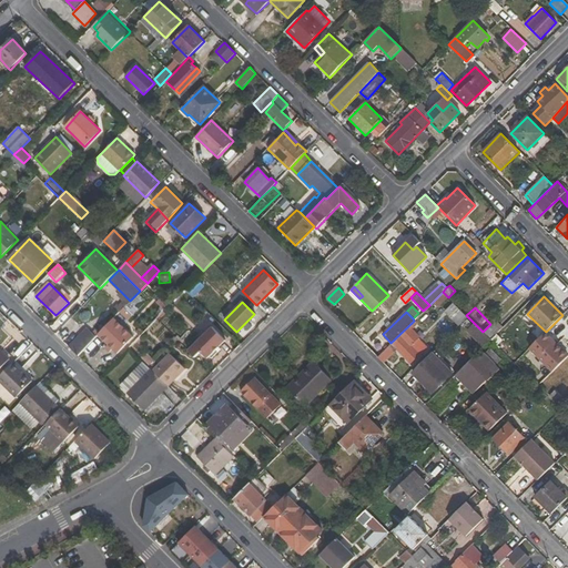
[(495,320),(490,324),(483,332),(490,340),(503,326),(495,320)]
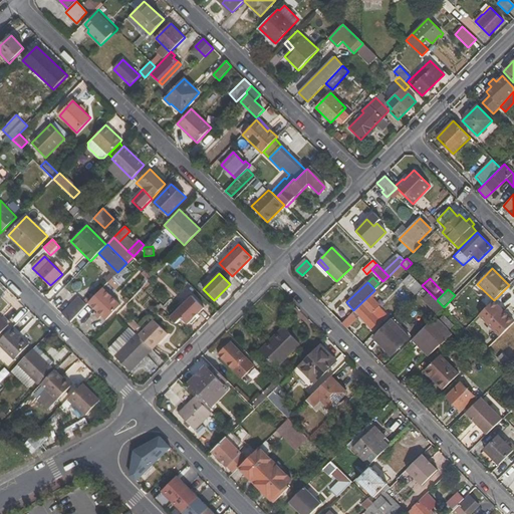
[(98,299),(95,295),(88,303),(96,310),(94,313),(98,316),(100,314),(106,320),(120,305),(106,291),(98,299)]
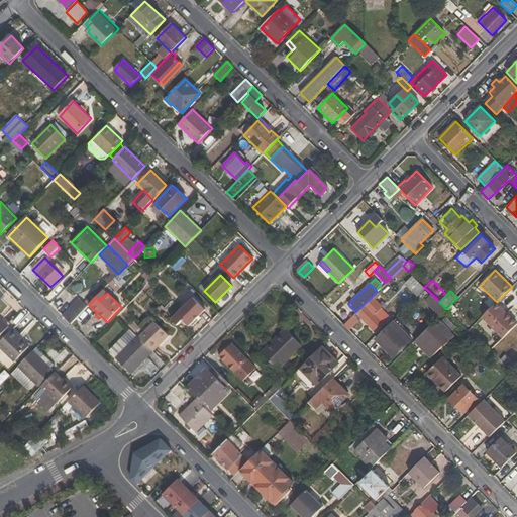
[(376,293),(355,312),(342,325),(348,330),(360,318),(375,331),(389,316),(375,301),(379,296),(376,293)]
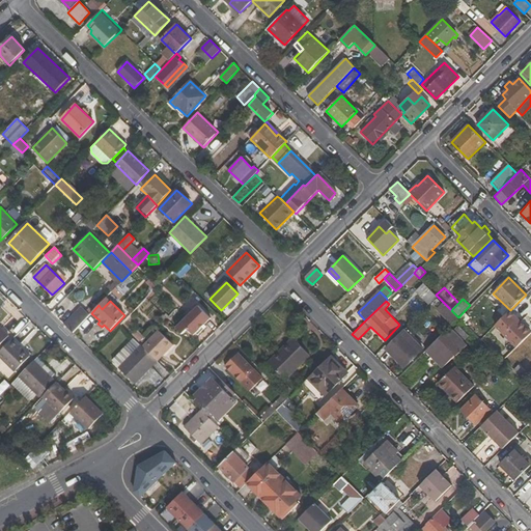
[(212,318),(199,306),(180,324),(194,335),(212,318)]
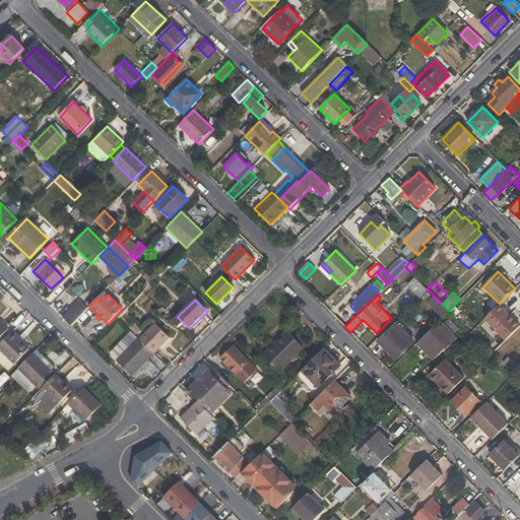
[(83,303),(65,320),(70,325),(88,308),(83,303)]
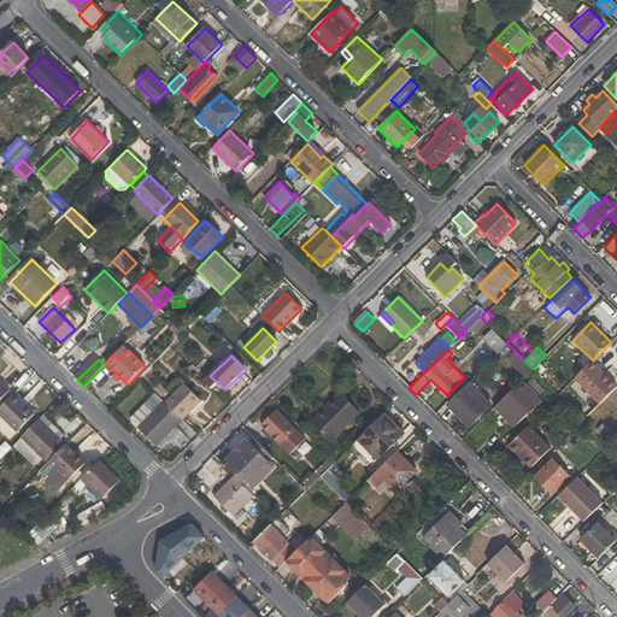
[(597,366),(591,362),(575,377),(580,383),(597,366)]
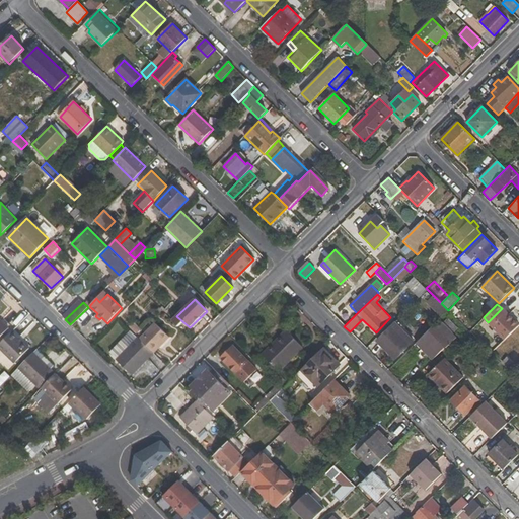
[(488,322),(505,340),(518,325),(502,308),(488,322)]
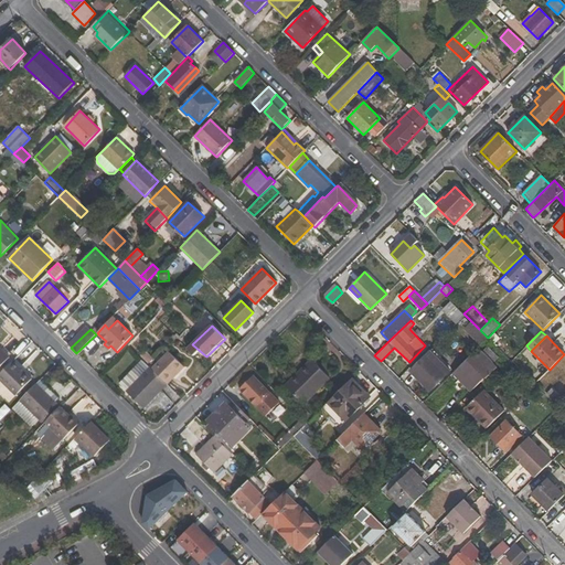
[(0,368),(10,358),(0,348),(0,368)]
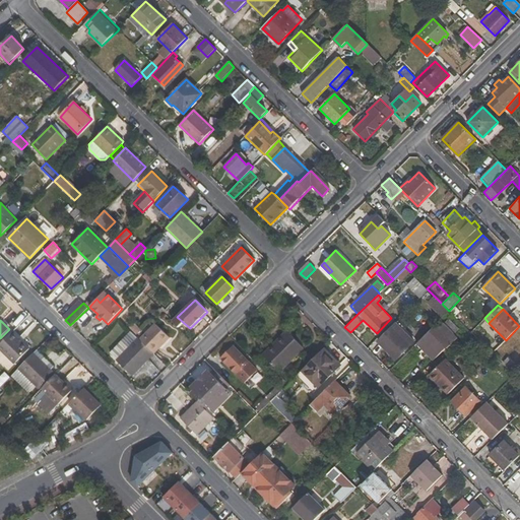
[(457,329),(448,320),(442,324),(443,325),(452,334),(457,329)]
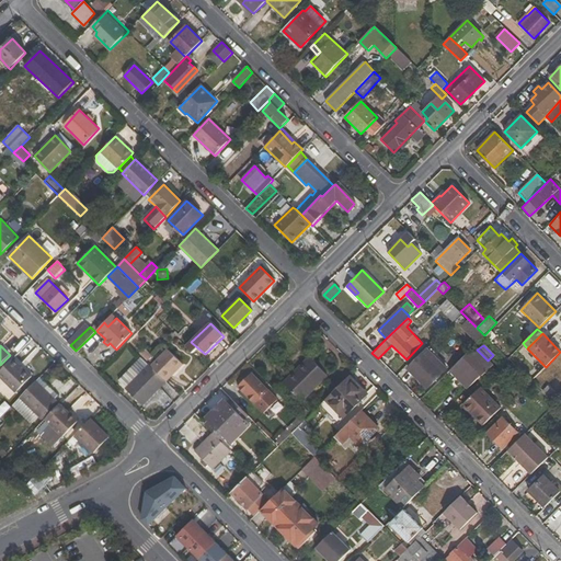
[(152,355),(145,348),(139,354),(147,361),(152,355)]
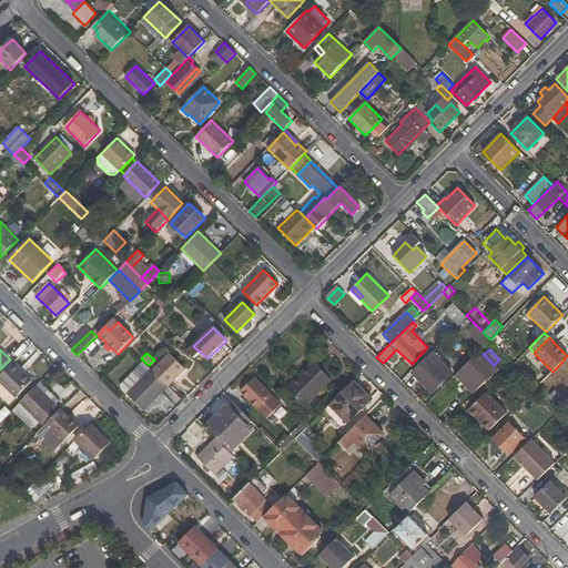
[(182,366),(169,354),(152,371),(168,386),(175,378),(173,375),(182,366)]
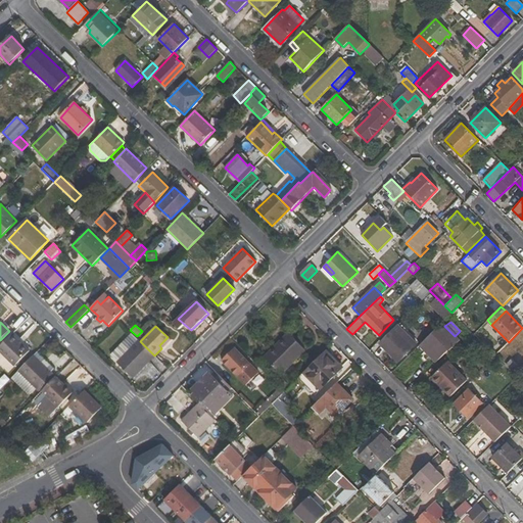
[(438,333),(434,329),(418,344),(424,351),(427,349),(437,360),(445,352),(446,353),(459,341),(455,336),(445,327),(444,326),(438,333)]
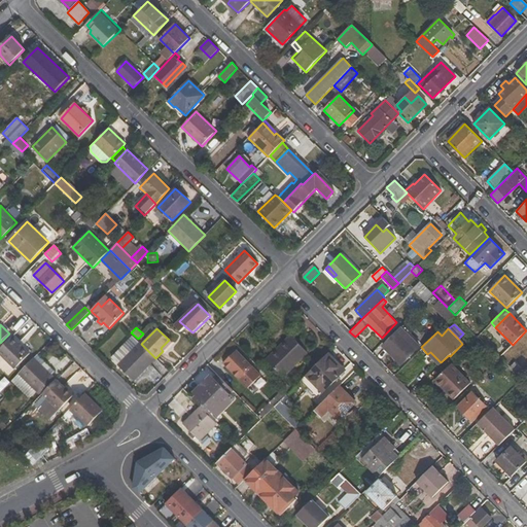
[(416,351),(396,331),(383,346),(401,364),(416,351)]
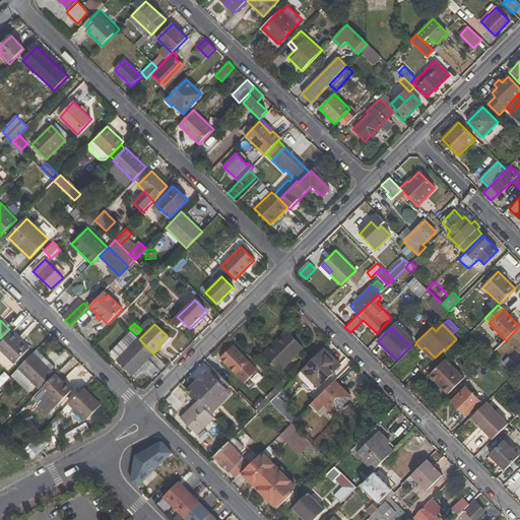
[(0,349),(14,364),(29,348),(11,331),(0,343),(0,349)]
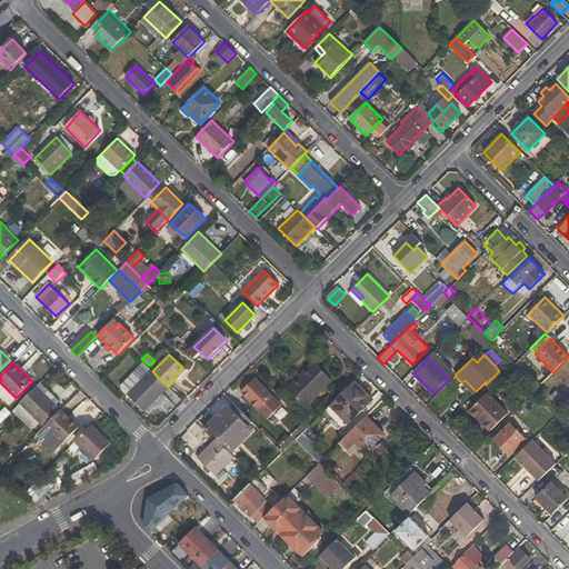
[(127,393),(143,410),(168,387),(152,371),(150,369),(142,362),(120,385),(128,392),(127,393)]
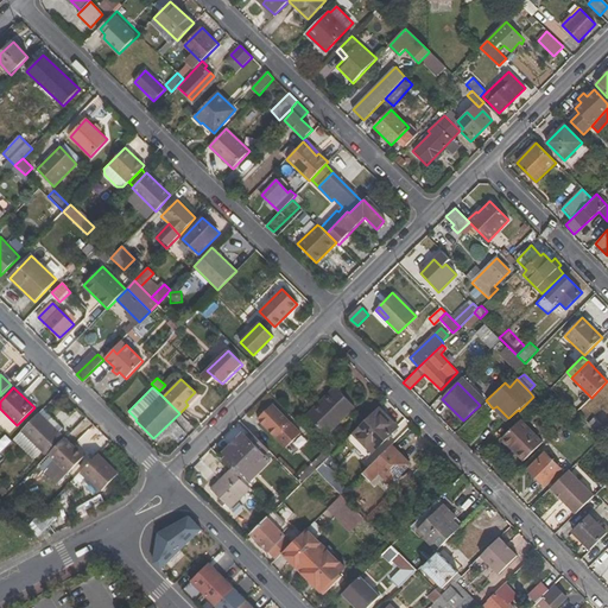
[(354,406),(335,387),(306,416),(327,435),(354,406)]
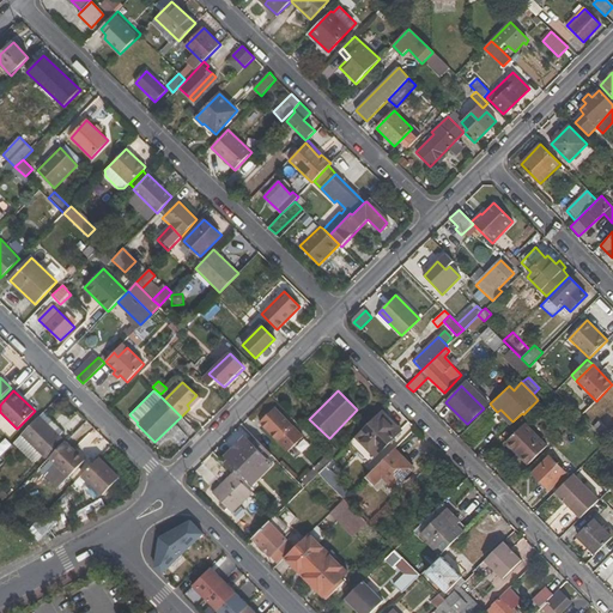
[(189,408),(200,398),(196,395),(187,405),(189,408)]
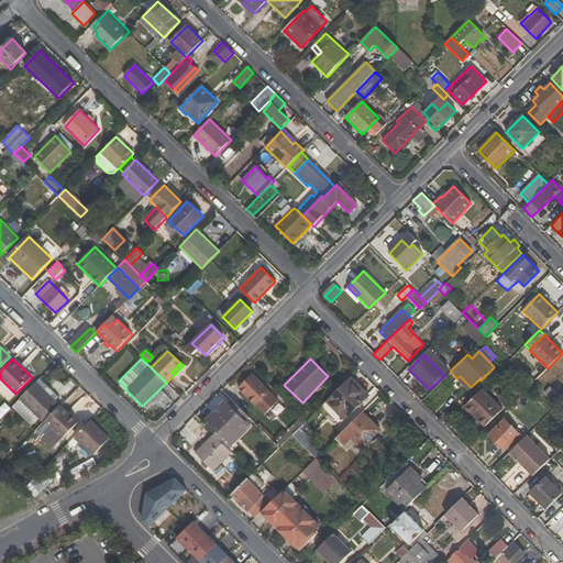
[(278,401),(252,374),(238,388),(264,415),(278,401)]
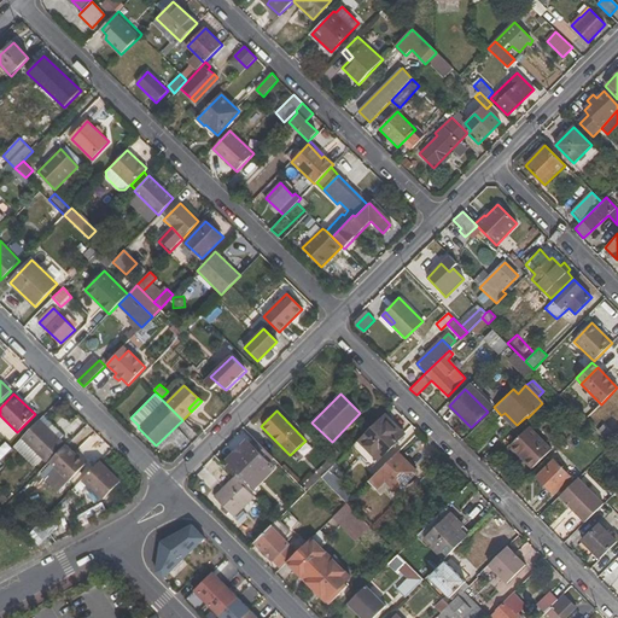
[(579,421),(570,412),(564,418),(573,427),(579,421)]
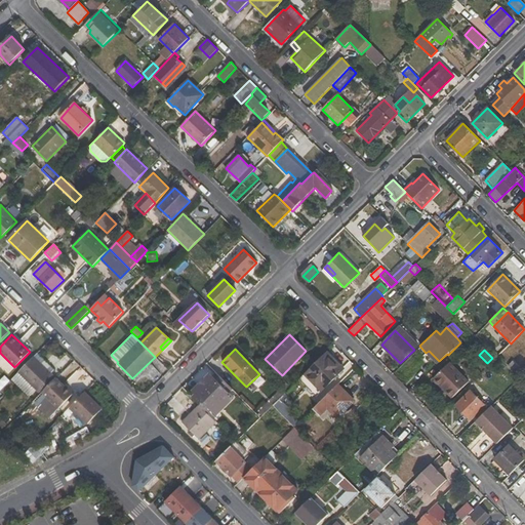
[(345,368),(327,351),(298,379),(316,397),(345,368)]
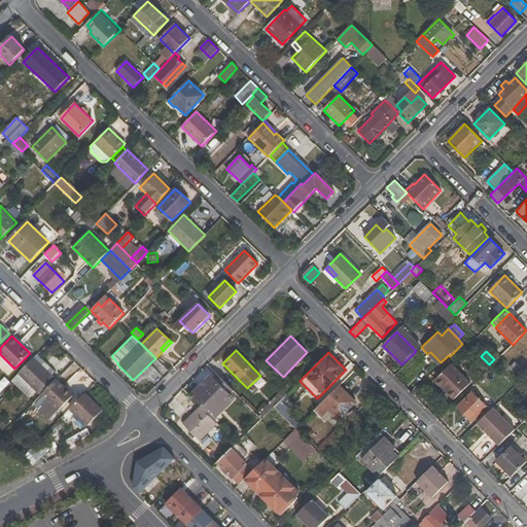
[(441,362),(430,352),(427,354),(438,365),(441,362)]
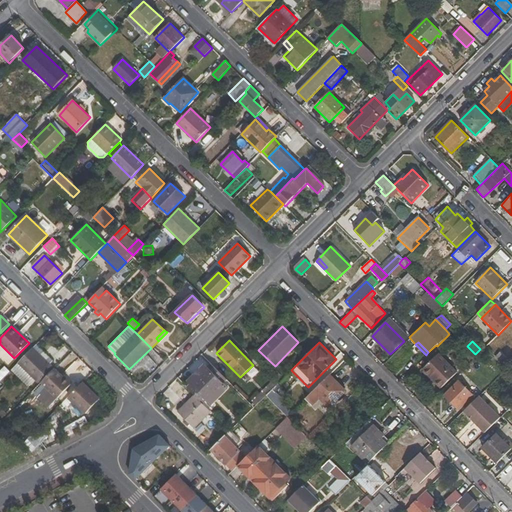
[(33,347),(18,363),(36,380),(51,365),(33,347)]
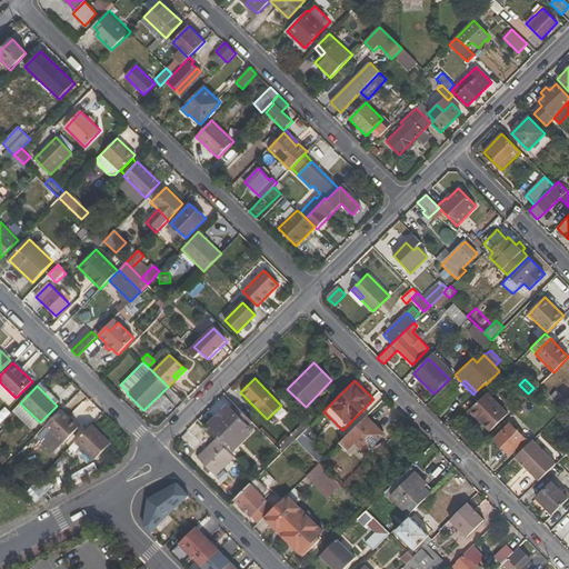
[(543,391),(549,398),(555,391),(549,386),(543,391)]
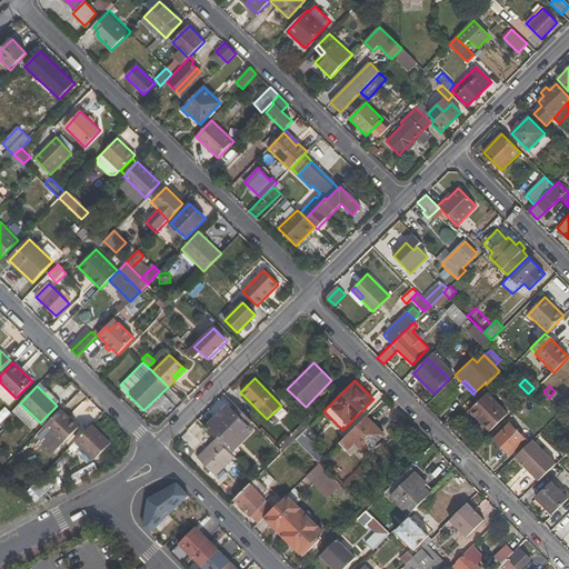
[(549,398),(562,410),(568,405),(555,391),(549,398)]
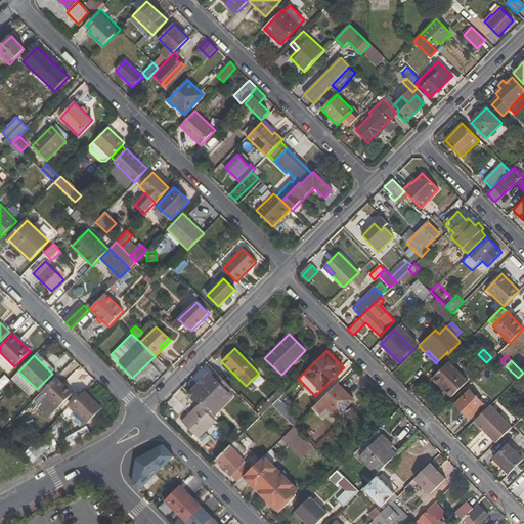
[(467,381),(448,362),(432,379),(450,397),(467,381)]
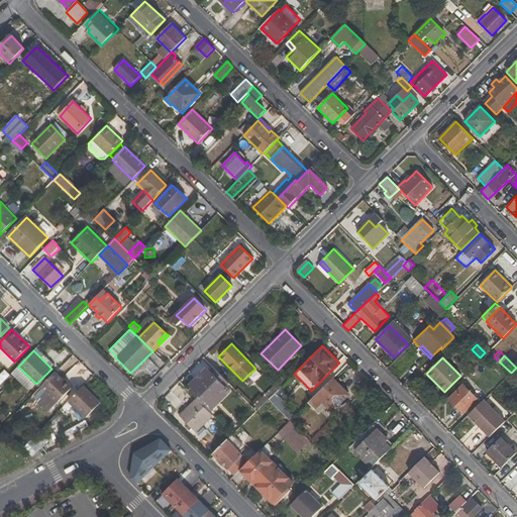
[(225,387),(228,384),(212,368),(209,371),(225,387)]
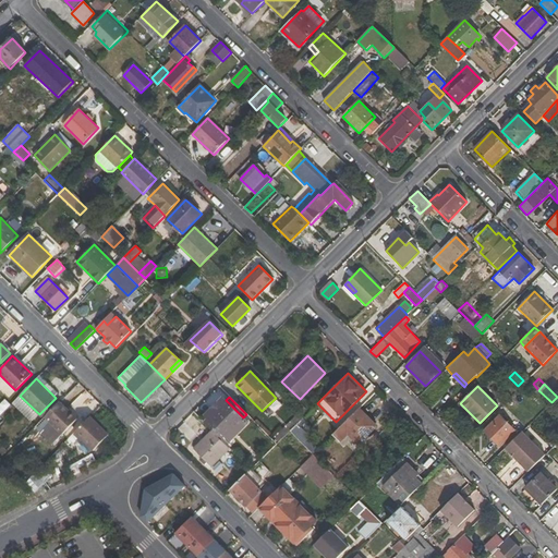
[(39,414),(43,419),(44,417),(59,401),(56,398),(39,414)]
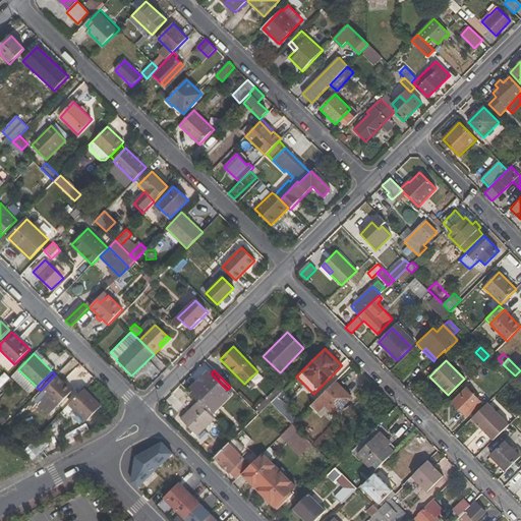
[(227,390),(211,373),(194,391),(210,407),(227,390)]
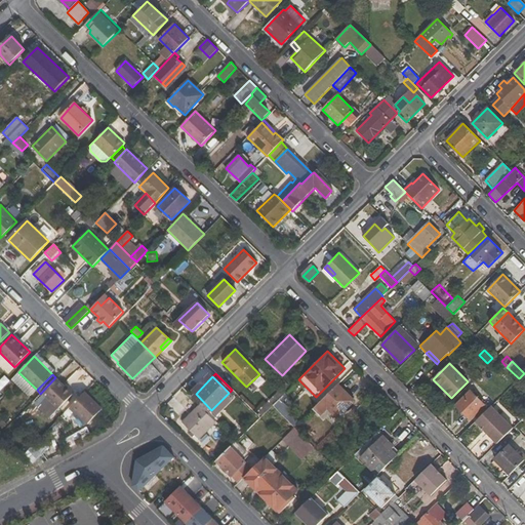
[(58,409),(73,394),(55,377),(41,393),(58,409)]
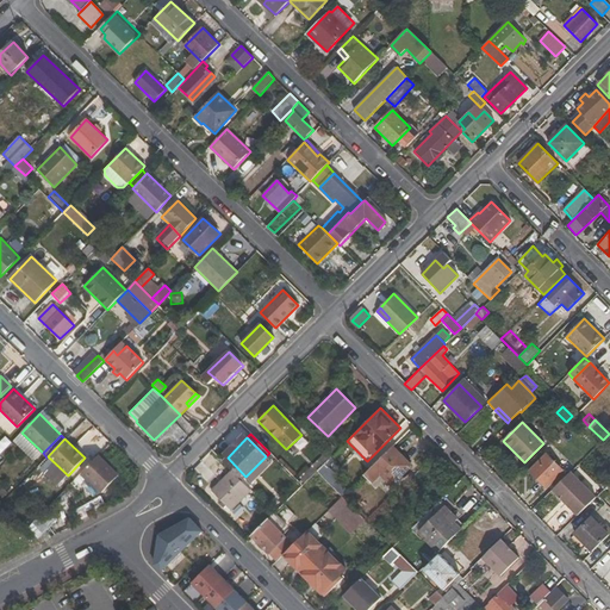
[(391,486),(412,466),(392,446),(363,474),(372,483),(380,475),(391,486)]
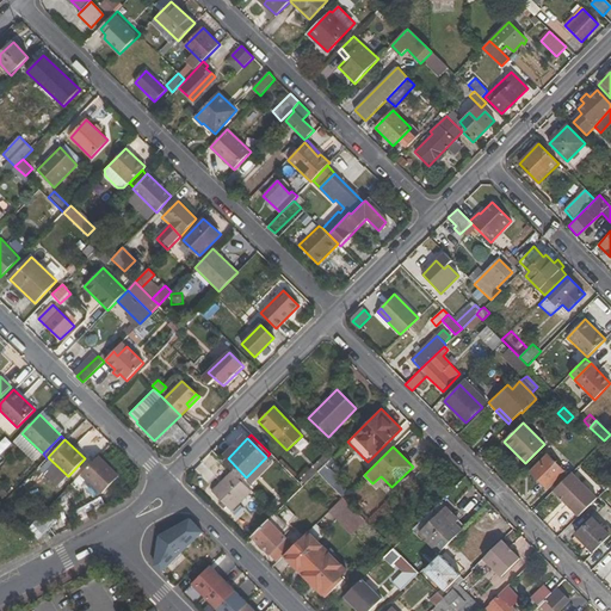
[(325,454),(300,479),(304,483),(316,471),(325,464),(329,458),(325,454)]
